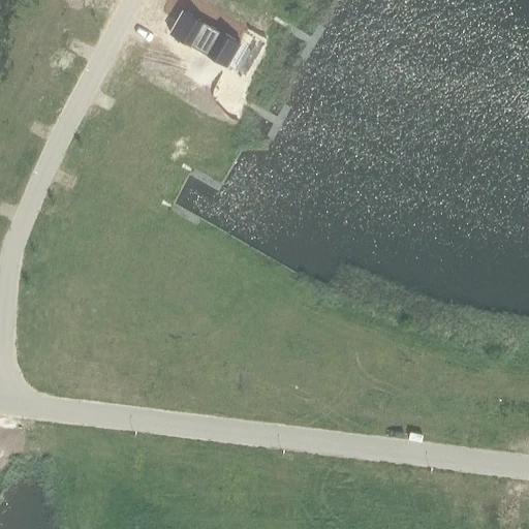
[(183,9),(169,35),(228,68),(243,42),(183,9)]
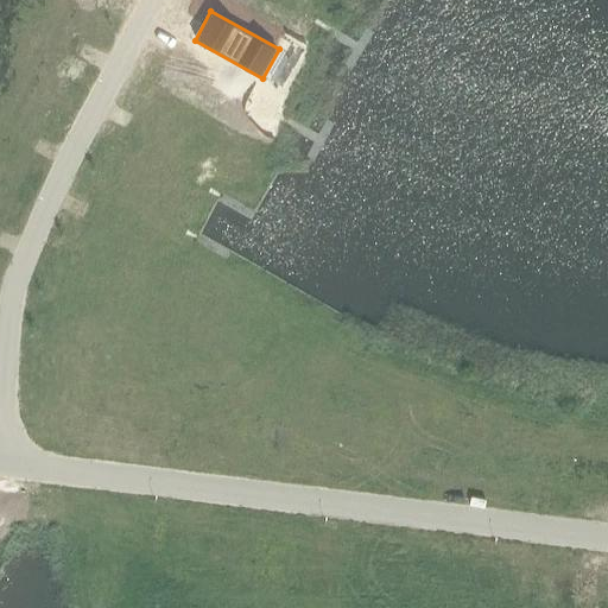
[(183,57),(173,75),(183,80),(194,63),(183,57)]
